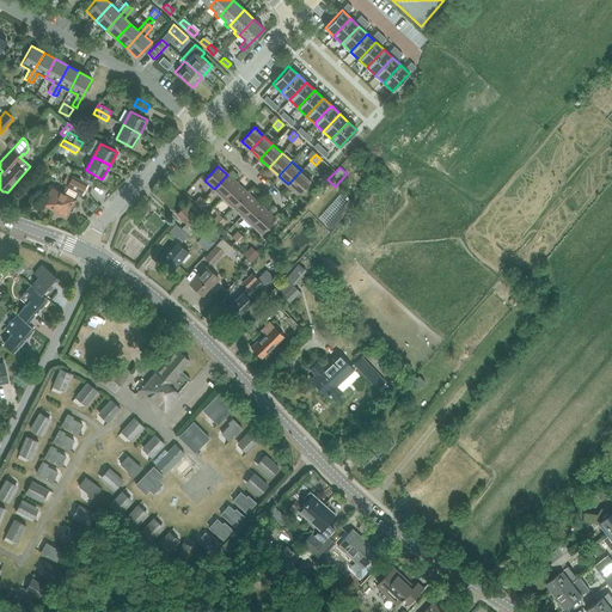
[(301,170),(288,184),(298,193),(310,179),(301,170)]
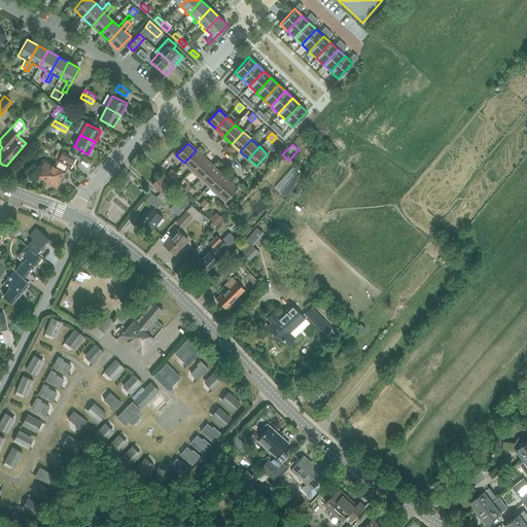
[(184,163),(192,170),(204,157),(196,150),(184,163)]
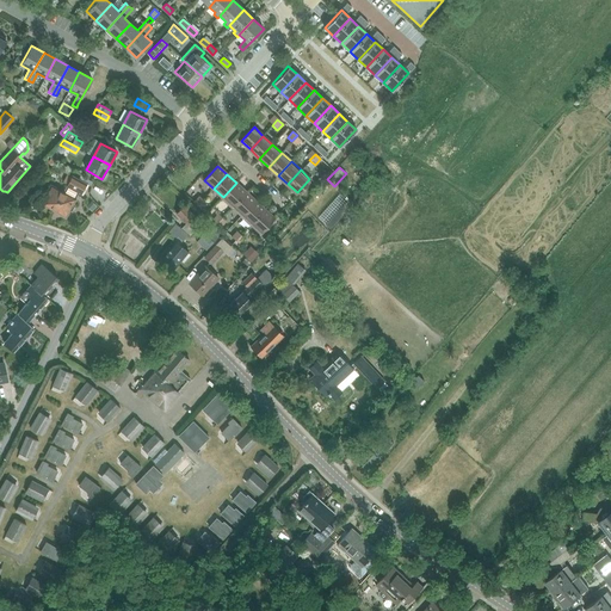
[(63,192),(54,210),(66,217),(69,210),(72,211),(74,207),(72,205),(75,199),(75,198),(79,192),(81,195),(87,185),(78,180),(72,177),(67,184),(63,192)]
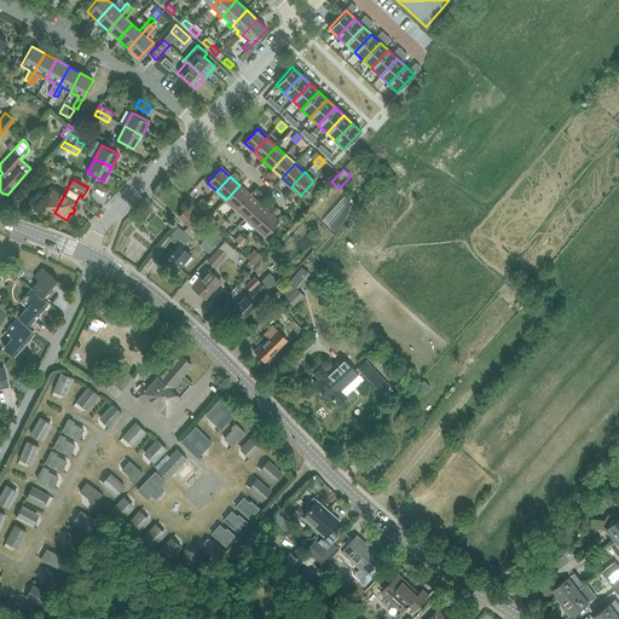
[(226,200),(236,209),(249,195),(239,185),(226,200)]
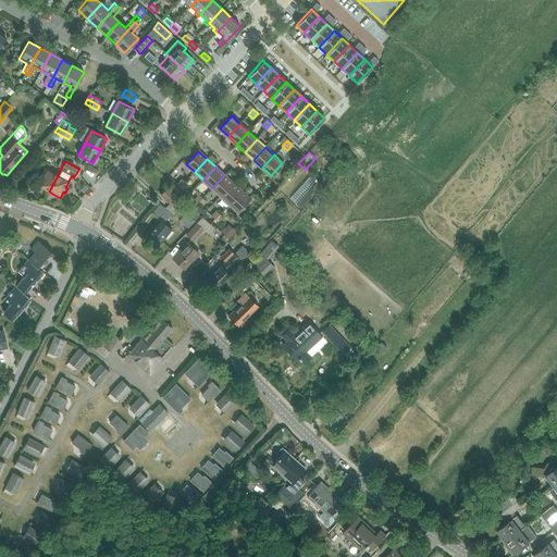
[(46,169),(37,185),(49,192),(58,175),(46,169)]
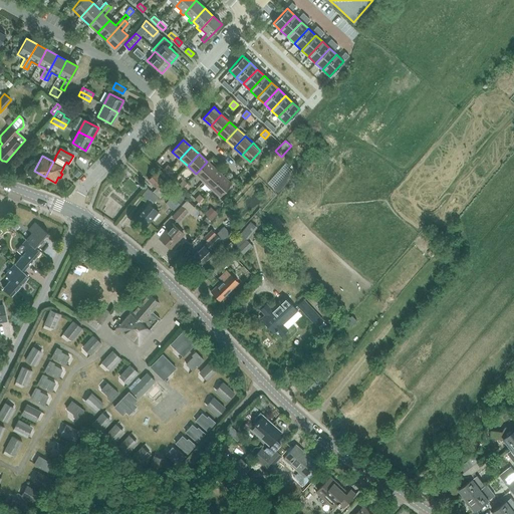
[(297,170),(287,161),(267,184),(277,193),(297,170)]
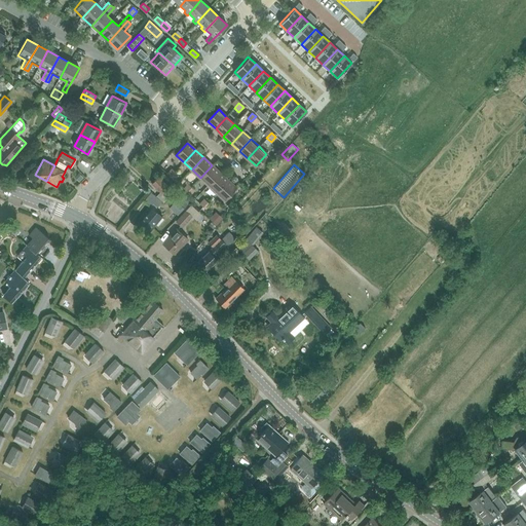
[(200,178),(209,185),(220,173),(212,165),(200,178)]
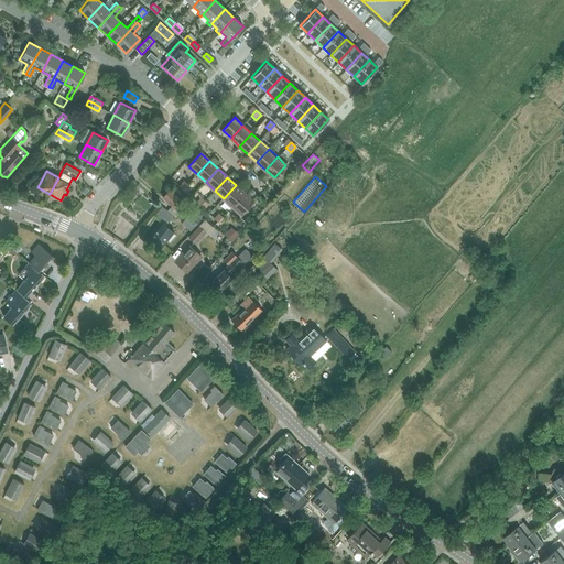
[(188,183),(183,188),(188,193),(193,187),(188,183)]
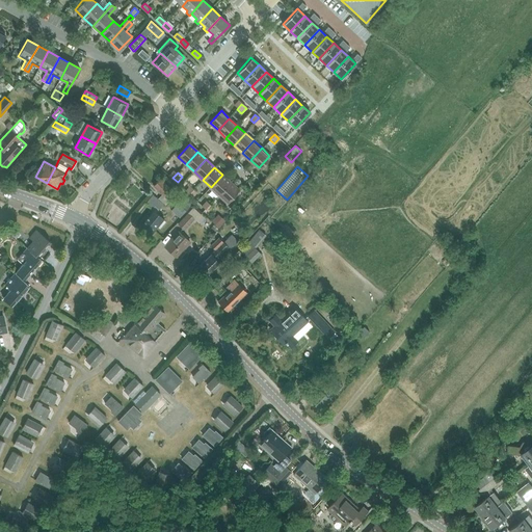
[(211,187),(219,194),(231,182),(222,175),(211,187)]
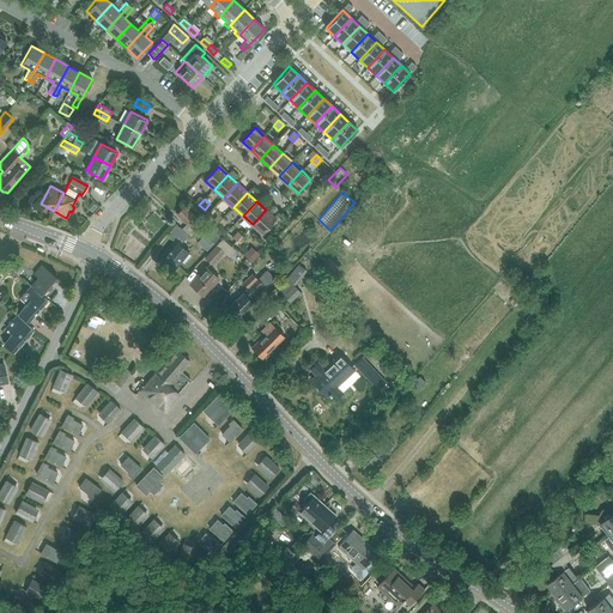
[(177,214),(187,223),(182,229),(190,236),(195,231),(190,226),(198,219),(184,207),(177,214)]
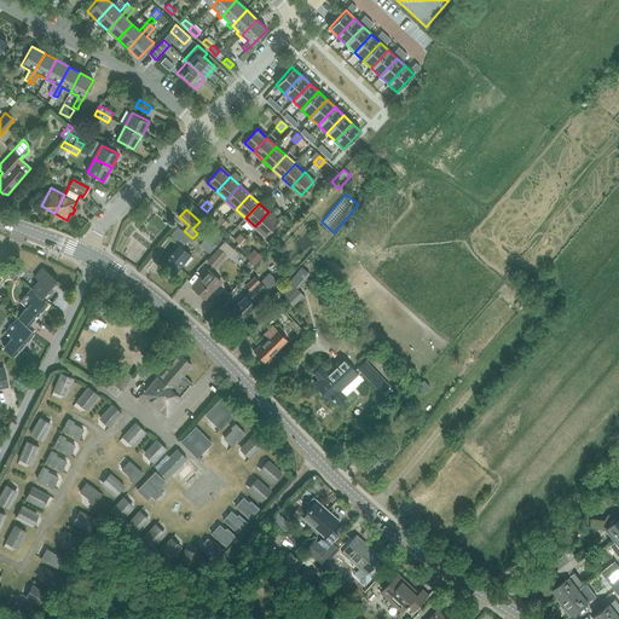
[(268,212),(255,226),(265,235),(277,221),(268,212)]
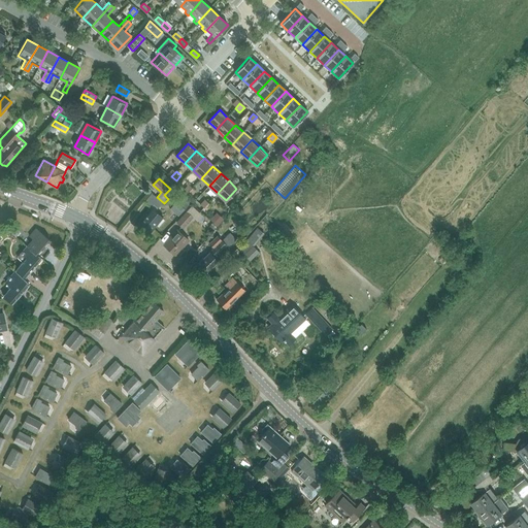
[(193,187),(188,191),(192,195),(197,191),(193,187)]
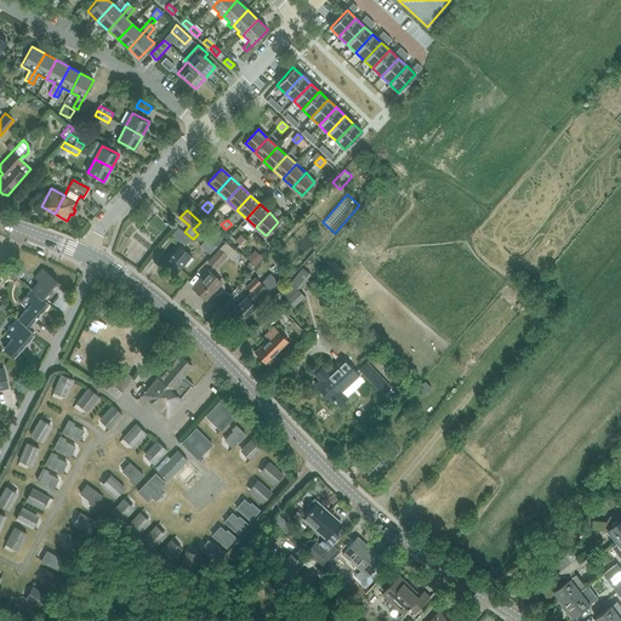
[(210,231),(203,239),(204,240),(214,249),(221,241),(224,238),(214,228),(210,232),(210,231)]
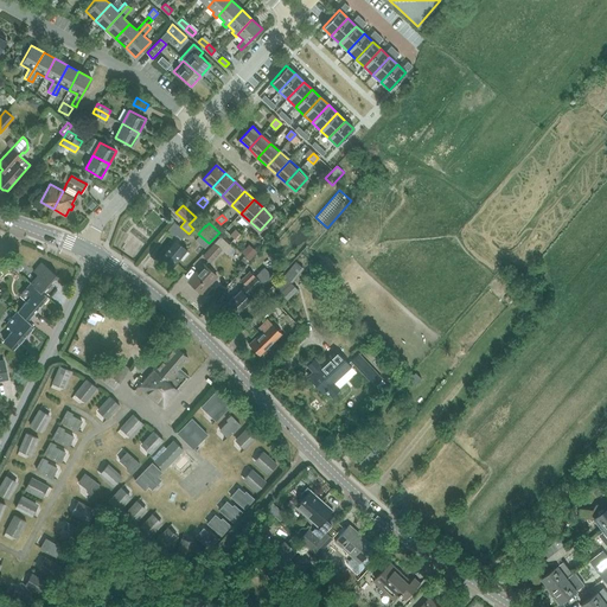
[(176,234),(180,238),(186,232),(180,228),(176,234)]
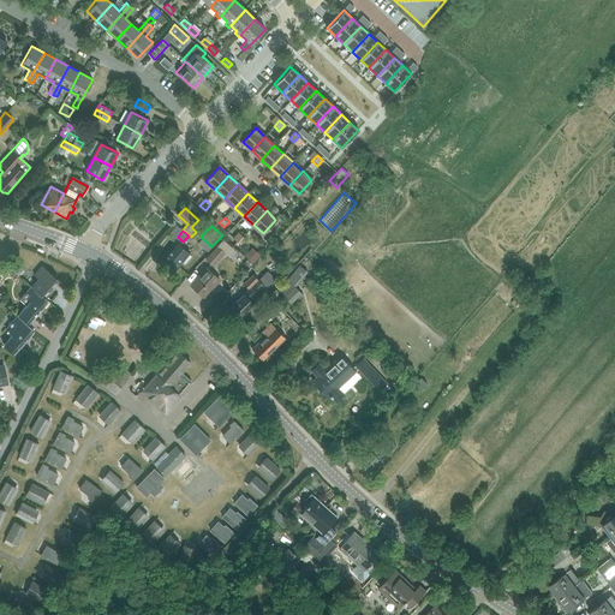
[(244,234),(238,240),(243,245),(249,239),(244,234)]
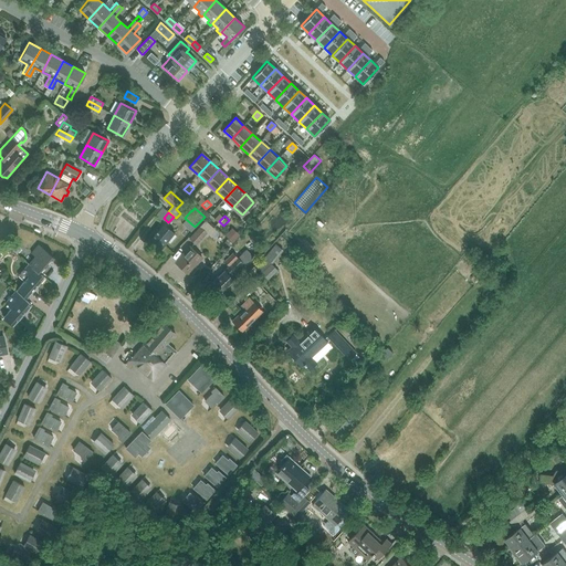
[(166,227),(161,222),(148,238),(161,248),(175,233),(167,226),(166,227)]
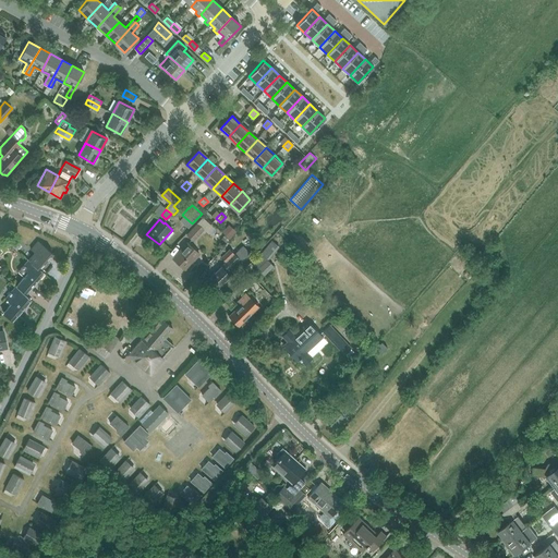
[(185,234),(193,241),(204,230),(196,222),(185,234)]
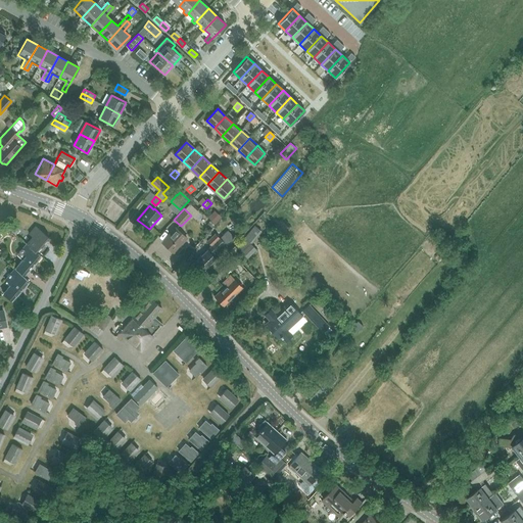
[(211,214),(208,217),(216,224),(222,218),(215,210),(211,214)]
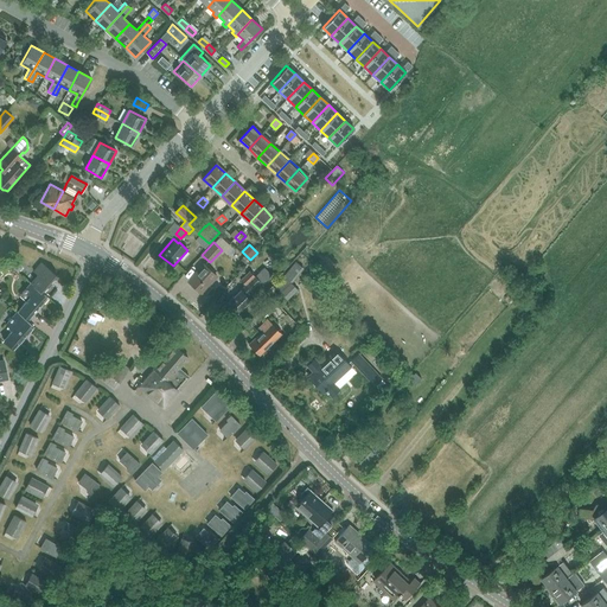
[(12,257),(7,262),(18,272),(23,266),(12,257)]
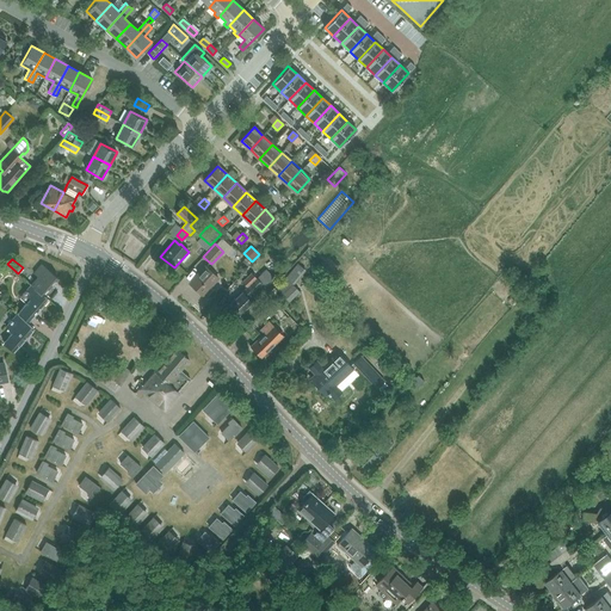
[(298,263),(290,271),(298,278),(307,270),(298,263)]
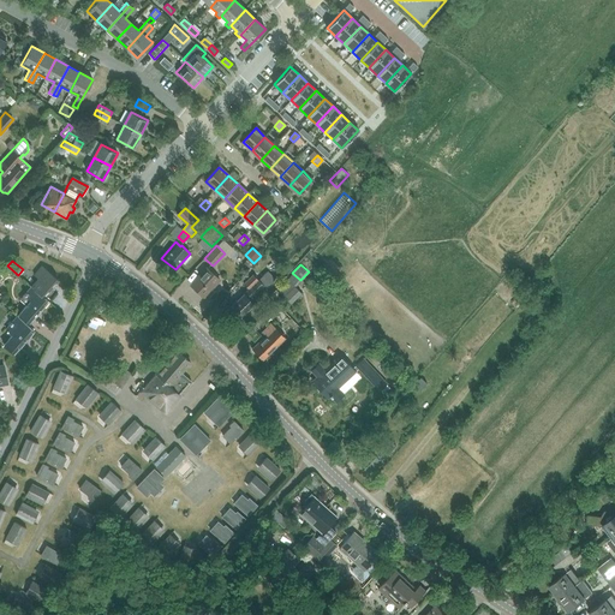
[(37,279),(31,286),(43,297),(58,280),(41,266),(34,275),(37,279)]
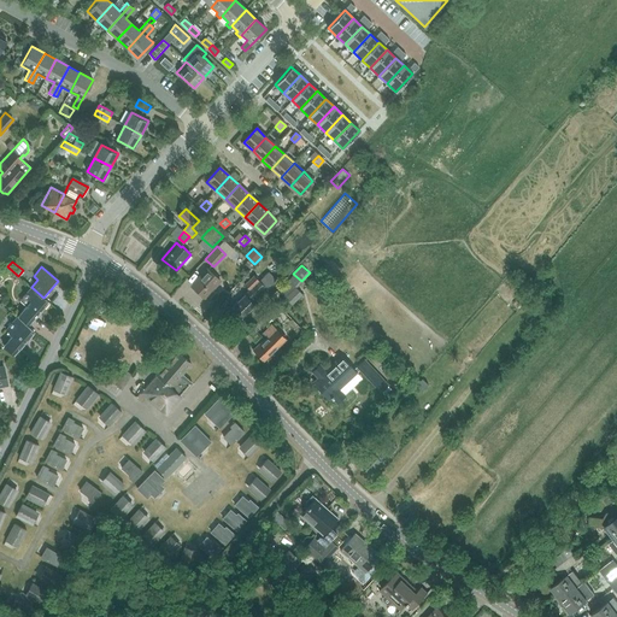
[(194,288),(205,298),(221,281),(207,269),(199,277),(203,280),(194,288)]
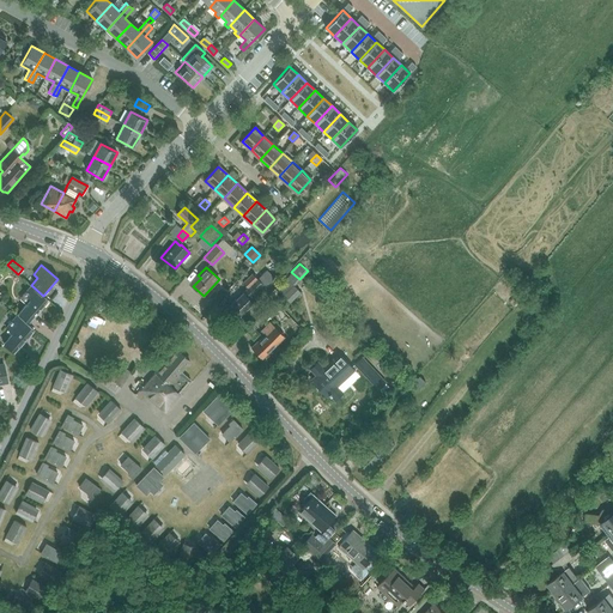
[(274,278),(273,277),(267,271),(258,279),(253,274),(243,283),(249,290),(244,295),(243,293),(224,313),(234,322),(253,303),(248,298),(262,284),(265,287),(274,278)]
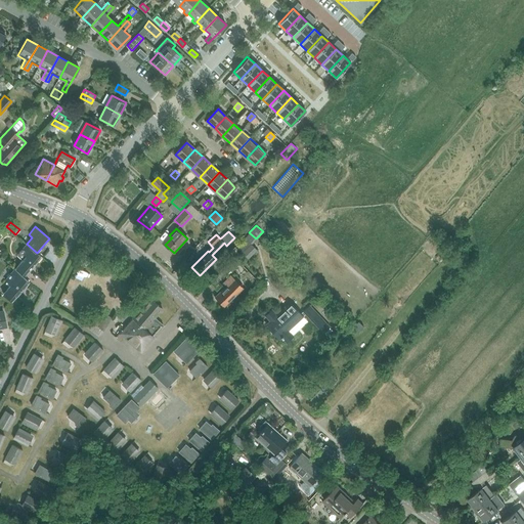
[(257,249),(251,243),(245,237),(236,247),(242,252),(248,258),(257,249)]
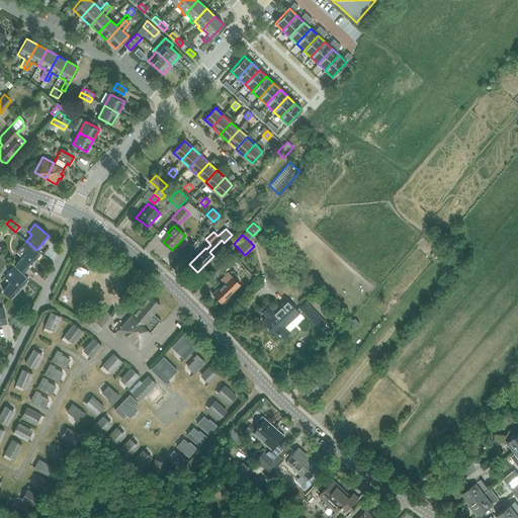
[(24,272),(37,257),(40,254),(36,250),(26,241),(16,252),(21,257),(15,265),(24,272)]
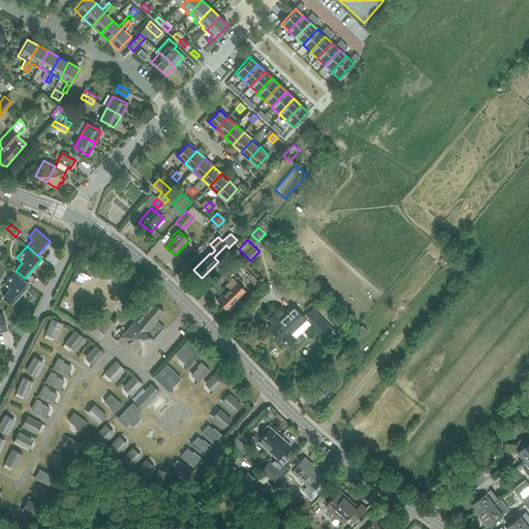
[(238,249),(229,256),(232,259),(241,251),(238,249)]
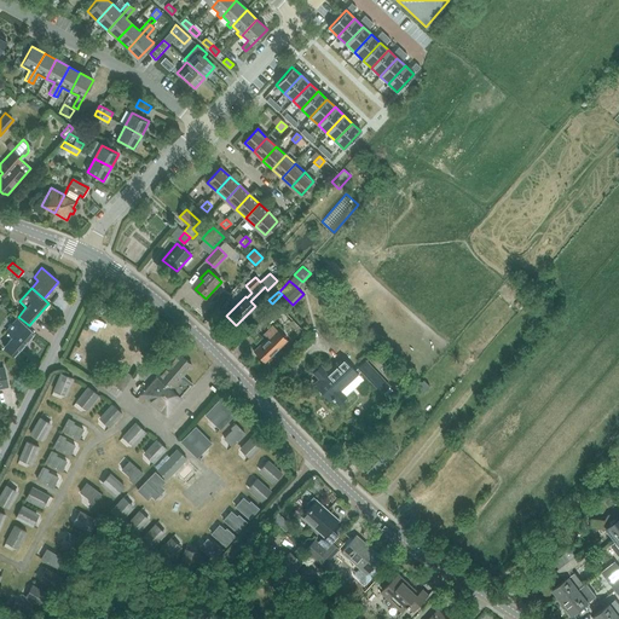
[(266,313),(273,322),(283,311),(276,304),(266,313)]
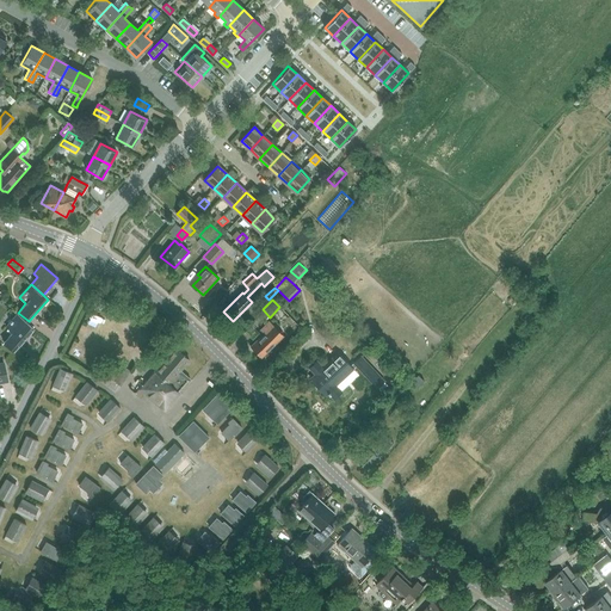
[(12,332),(2,343),(13,351),(34,328),(17,314),(6,326),(12,332)]
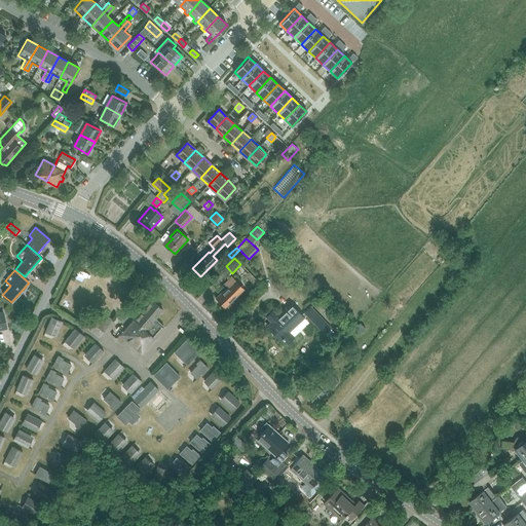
[(243,289),(232,276),(225,284),(228,287),(216,298),(225,307),(243,289)]
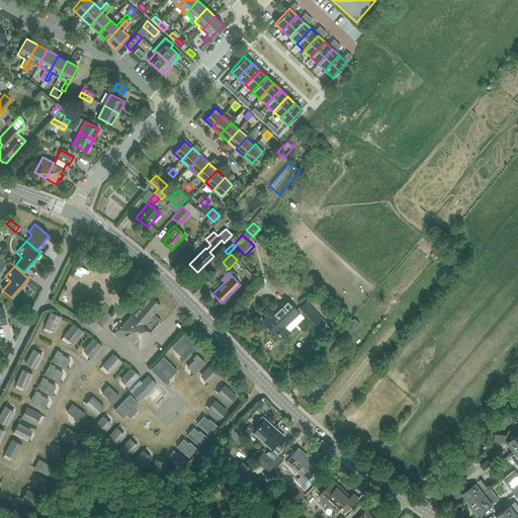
[(121,334),(139,349),(153,334),(152,333),(155,330),(161,322),(153,315),(160,306),(148,294),(131,315),(132,316),(114,334),(118,337),(121,334)]
